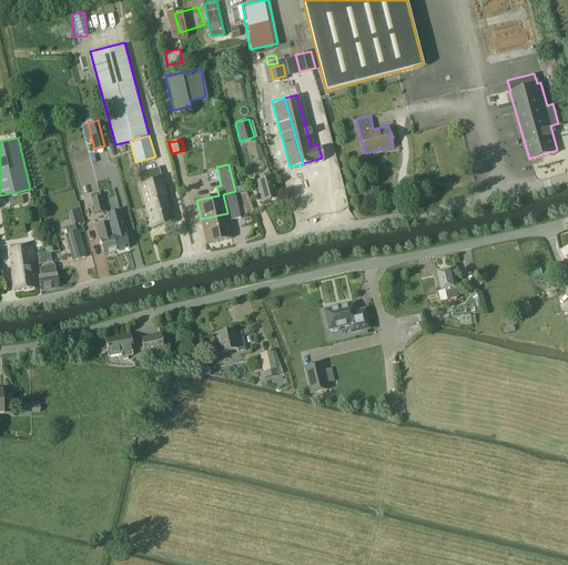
[(144,199),(166,193),(160,165),(138,171),(144,199)]
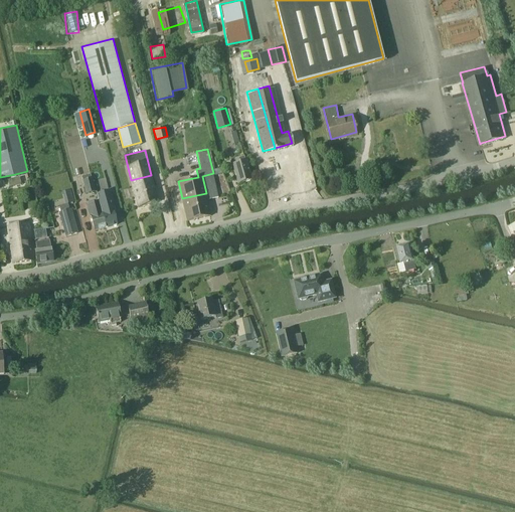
[(234,157),(235,162),(232,163),(237,182),(251,178),(246,159),(245,160),(243,154),(234,157)]
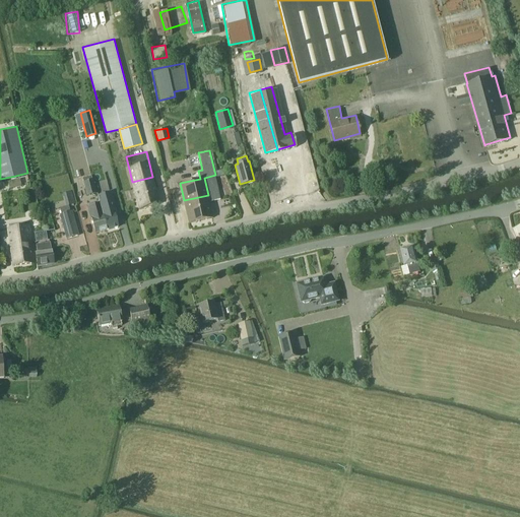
[(204,178),(208,195),(209,200),(220,197),(215,175),(204,178)]
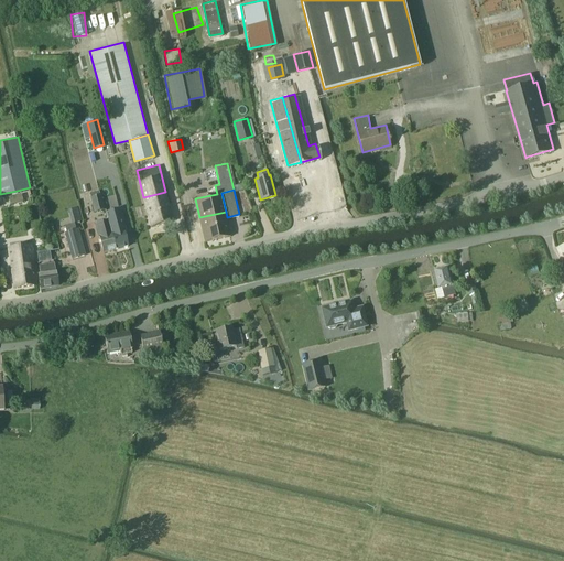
[(173,219),(165,192),(143,197),(151,225),(173,219)]
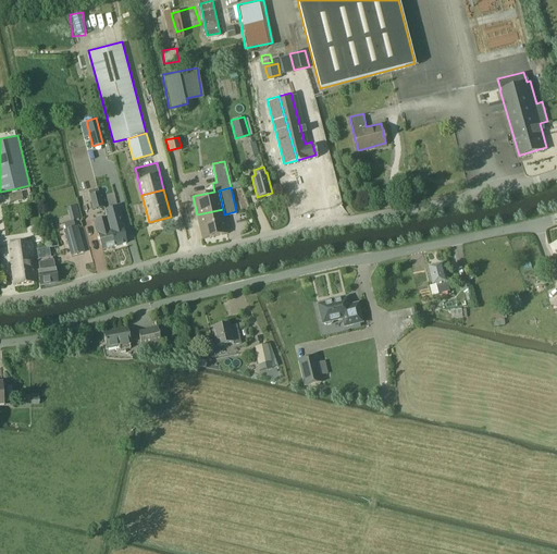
[(93,208),(103,205),(100,191),(89,193),(93,208)]
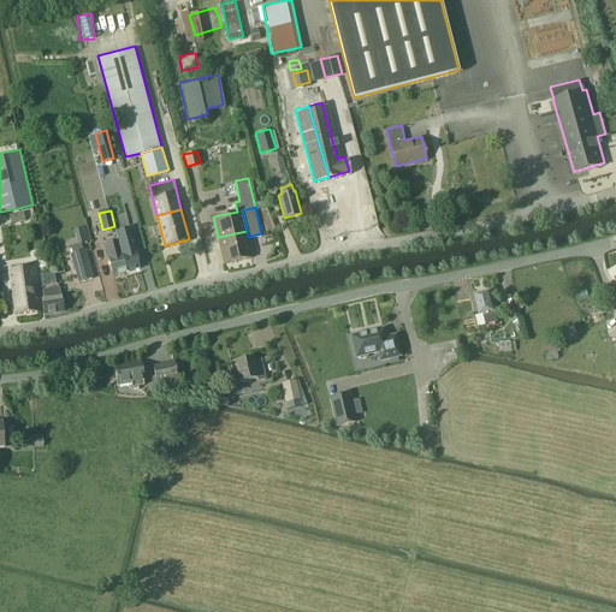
[(114,231),(117,239),(125,269),(140,266),(135,249),(136,249),(132,235),(128,236),(125,227),(114,231)]
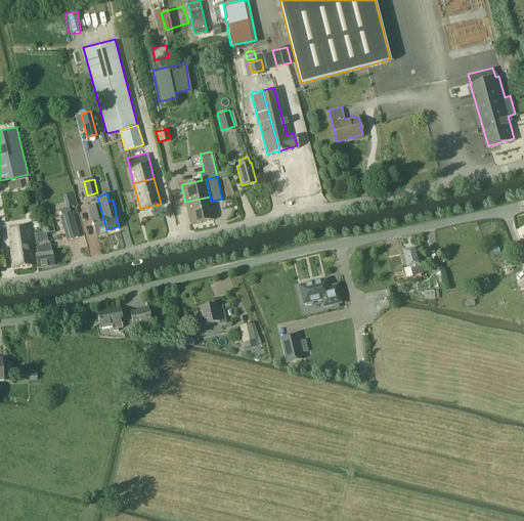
[(214,217),(211,202),(210,197),(185,202),(189,222),(214,217)]
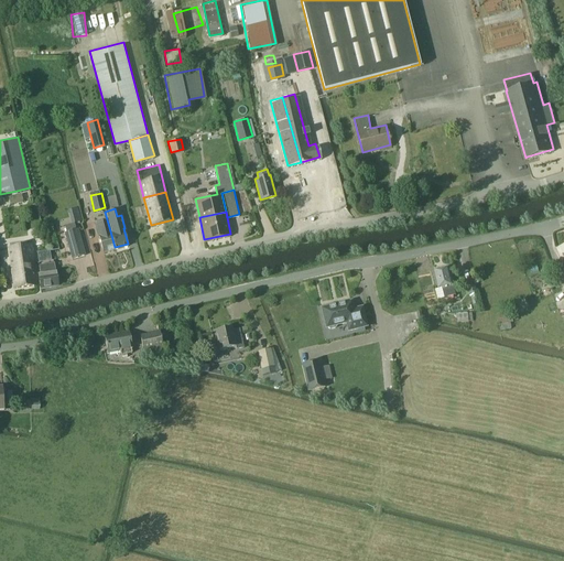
[(115,247),(107,219),(95,223),(98,235),(99,235),(104,250),(115,247)]
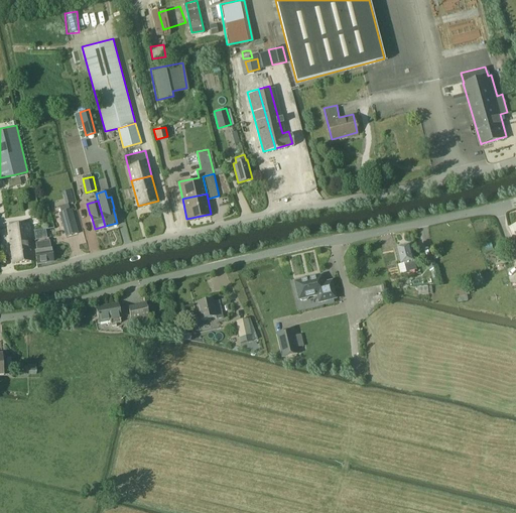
[(79,231),(72,207),(58,211),(66,235),(79,231)]
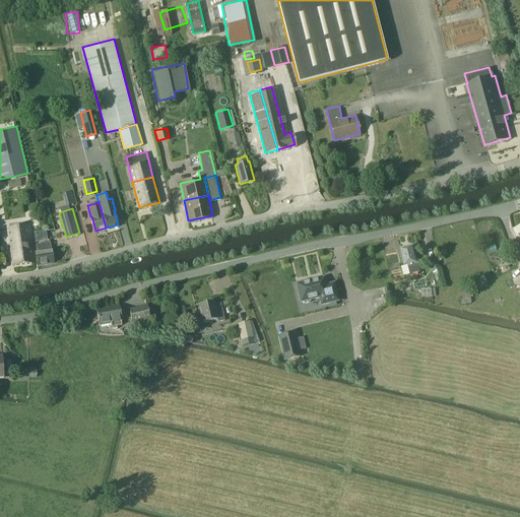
[(34,260),(31,242),(29,223),(7,227),(13,263),(34,260)]
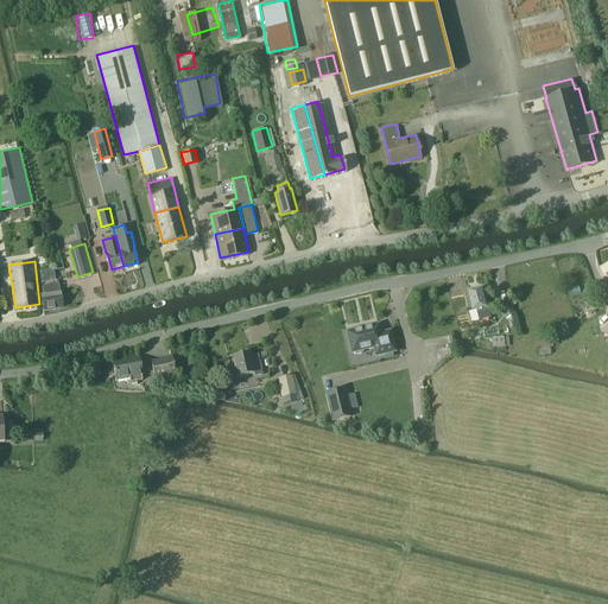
[(42,294),(43,304),(44,307),(63,305),(61,291),(59,291),(58,281),(42,284),(44,293),(42,294)]
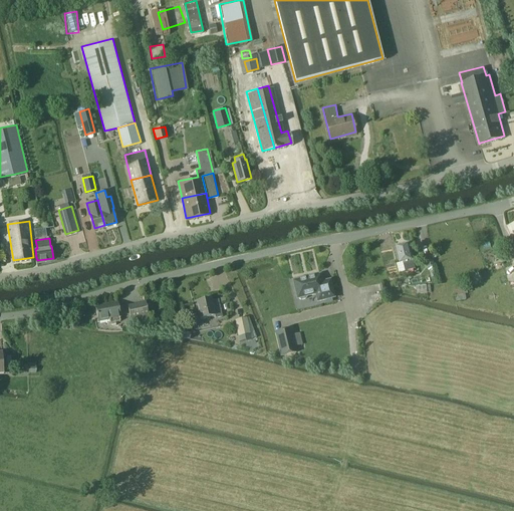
[(396,246),(400,261),(400,262),(403,261),(405,269),(416,267),(410,243),(404,244),(403,243),(402,243),(401,243),(400,243),(399,243),(398,244),(398,245),(397,246),(396,246)]
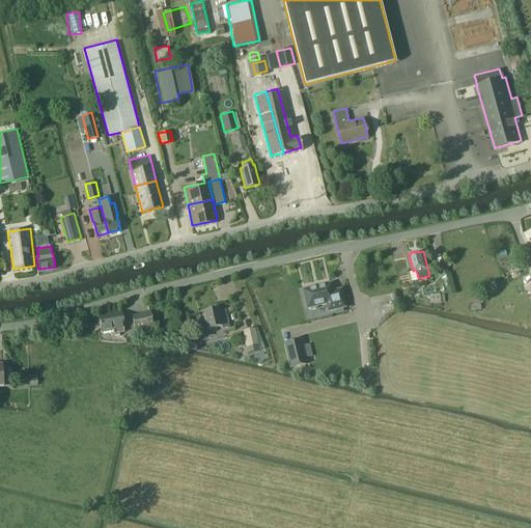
[(449,272),(446,260),(439,262),(441,274),(449,272)]
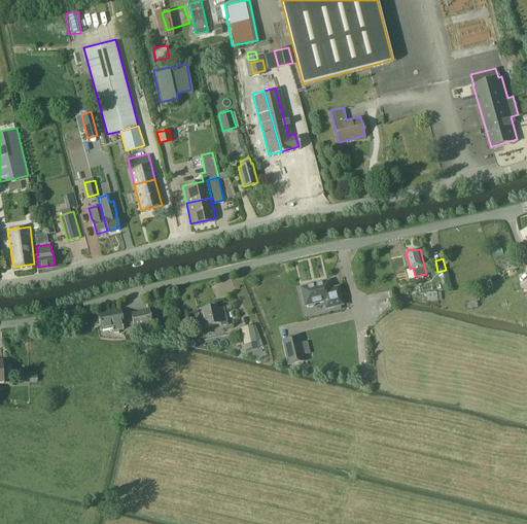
[(323,300),(325,307),(343,303),(339,284),(330,286),(328,279),(300,285),(305,304),(306,304),(308,305),(308,306),(314,304),(313,304),(315,302),(323,300)]
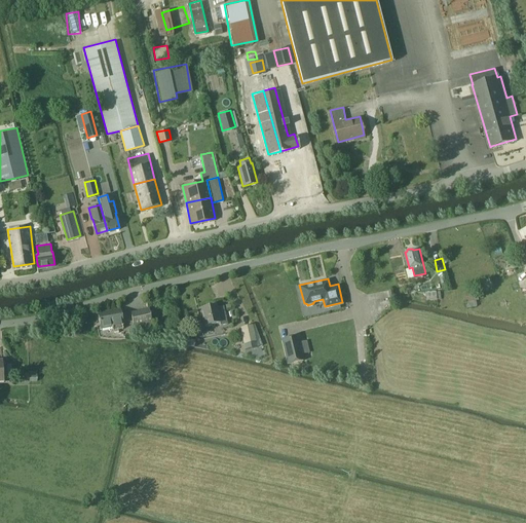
[(437,290),(425,291),(426,299),(437,298),(437,290)]
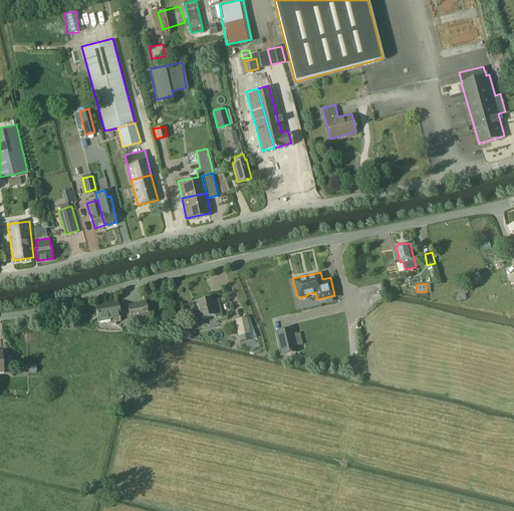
[(455,285),(456,293),(468,291),(467,283),(455,285)]
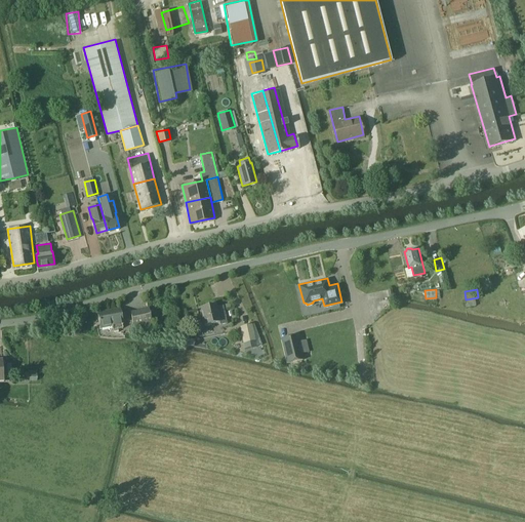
[(215,304),(200,307),(204,324),(212,322),(213,325),(219,323),(227,321),(223,304),(215,306),(215,304)]
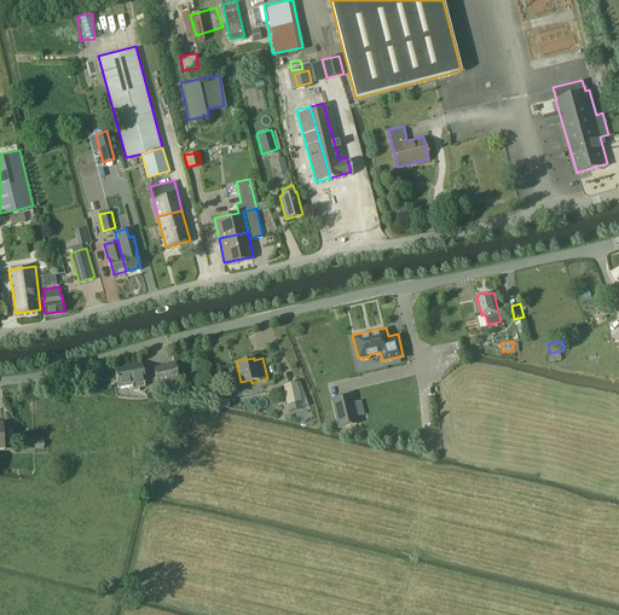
[(133,387),(133,390),(139,389),(139,386),(145,384),(144,379),(142,361),(115,366),(119,384),(132,382),(133,387)]
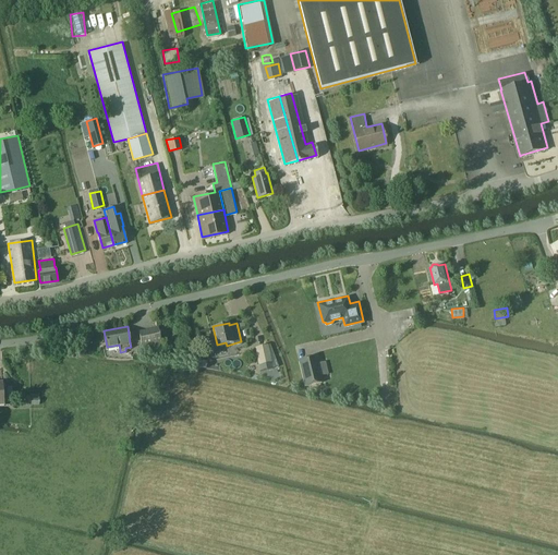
[(157,326),(138,330),(142,346),(144,345),(145,352),(161,349),(159,342),(160,341),(157,326)]
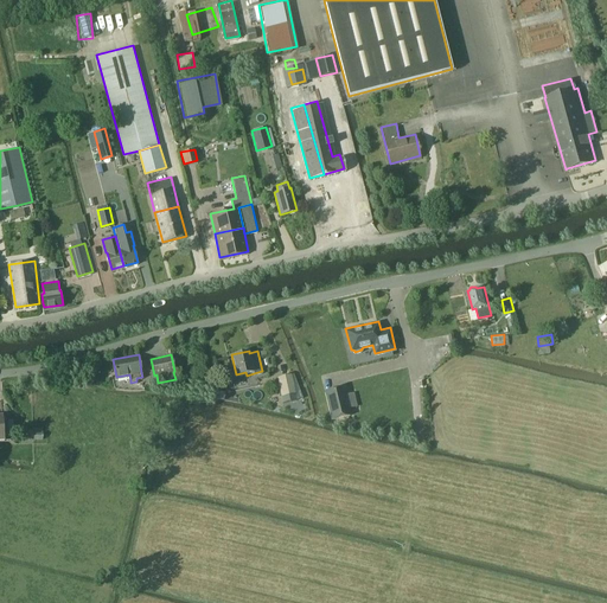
[(278,376),(283,402),(298,398),(292,372),(278,376)]
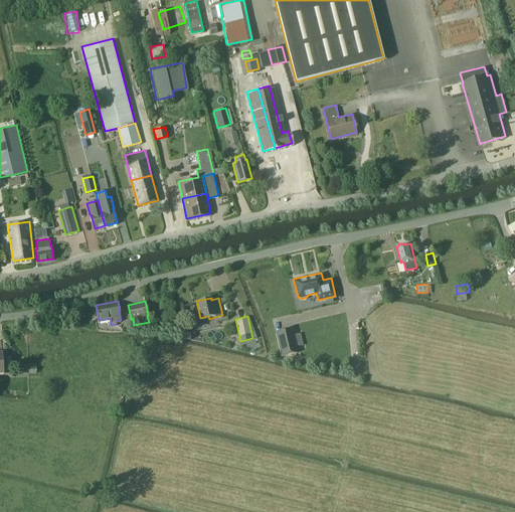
[(276,331),(280,347),(281,354),(297,351),(291,327),(276,331)]
